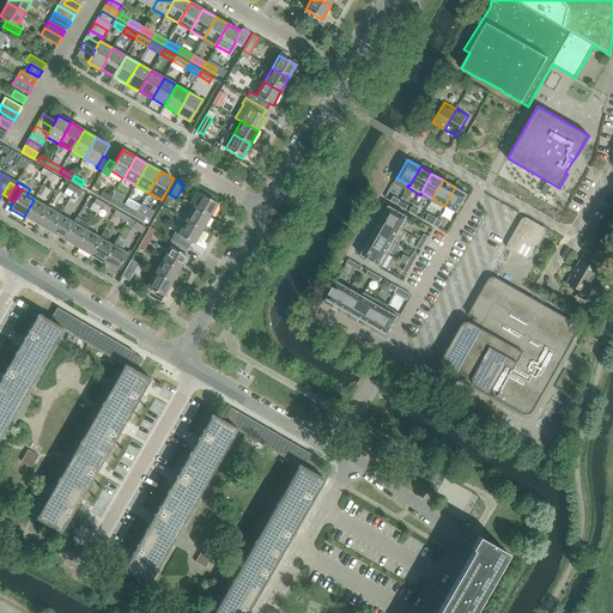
[(455,187),(444,206),(457,213),(468,194),(455,187)]
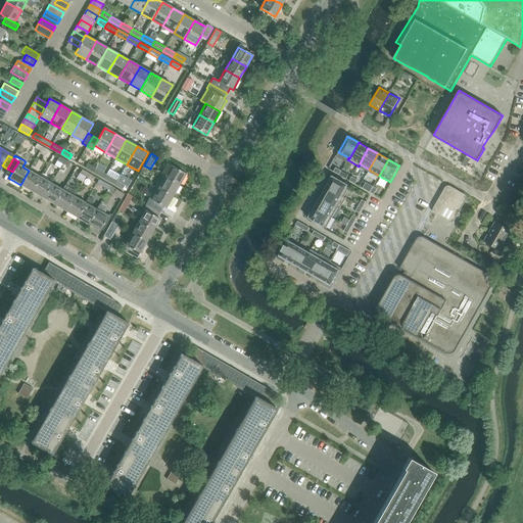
[(86,168),(93,173),(96,168),(88,163),(86,168)]
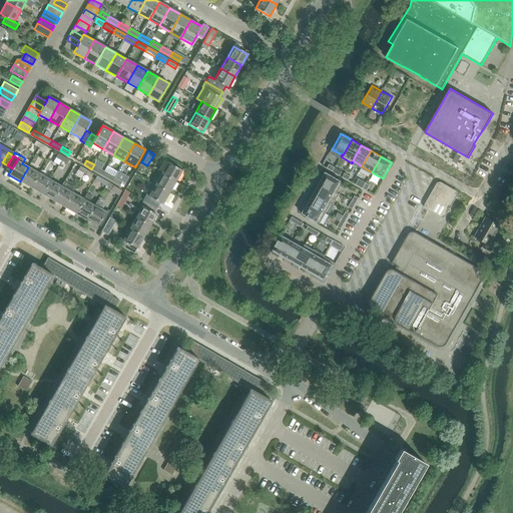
[(161,173),(175,181),(182,170),(168,162),(161,173)]
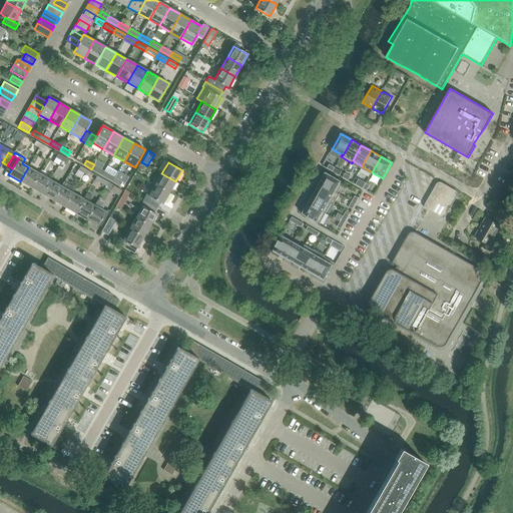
[(91,169),(102,175),(104,171),(94,164),(91,169)]
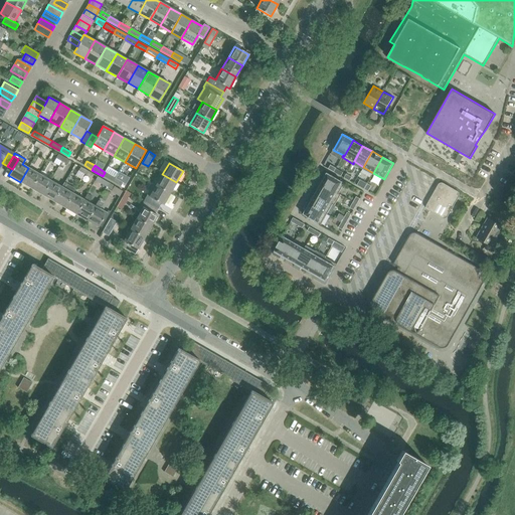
[(20,182),(31,188),(39,174),(28,168),(20,182)]
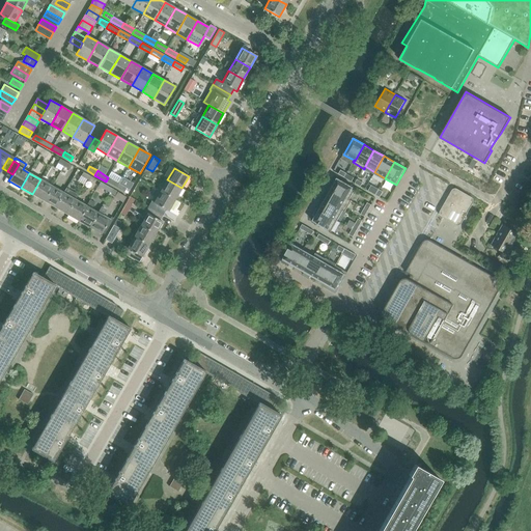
[(106,182),(116,188),(119,184),(108,177),(106,182)]
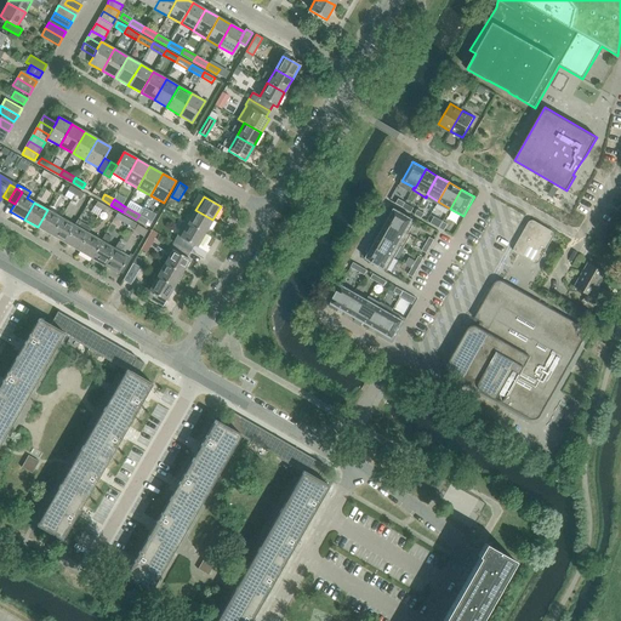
[(406,215),(394,209),(387,222),(409,234),(409,233),(416,221),(406,215)]
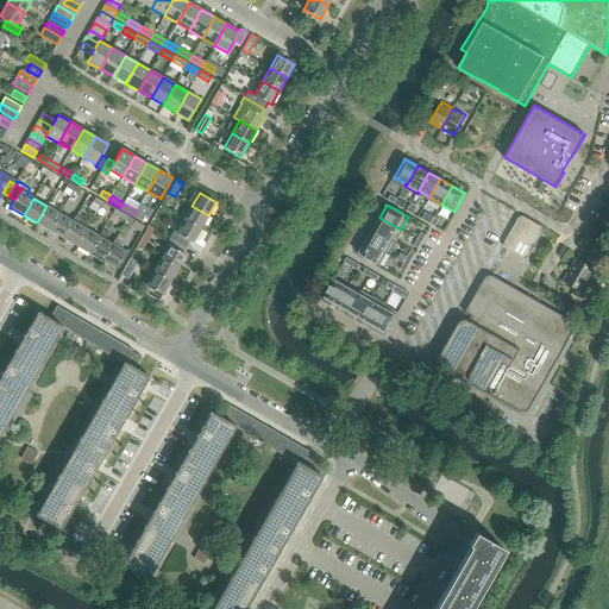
[(37,223),(50,231),(60,213),(46,206),(37,223)]
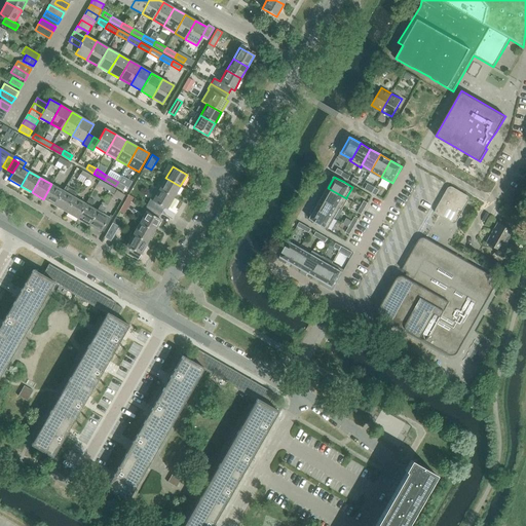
[(180,186),(165,178),(159,189),(174,197),(180,186)]
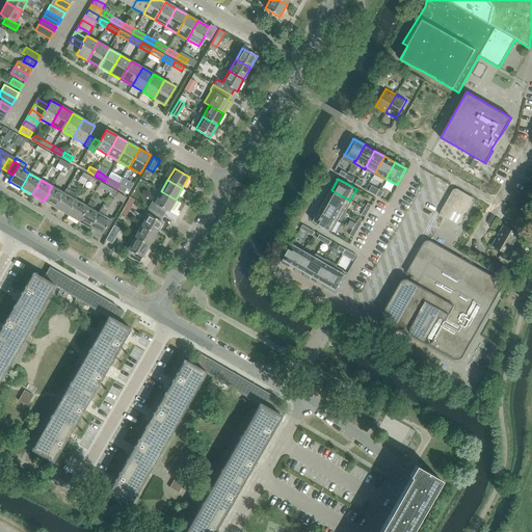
[(116,188),(128,194),(131,190),(120,184),(116,188)]
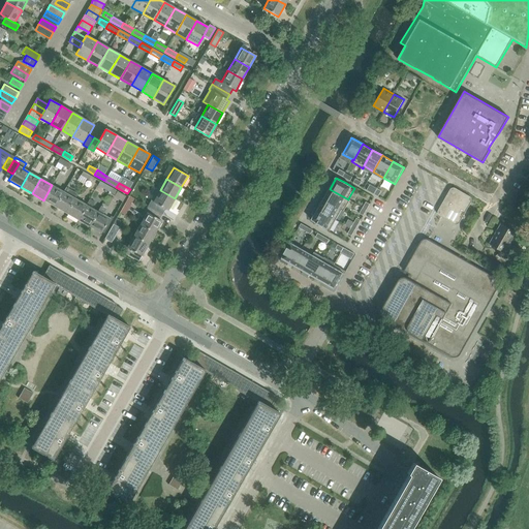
[(43,200),(55,207),(63,192),(52,185),(43,200)]
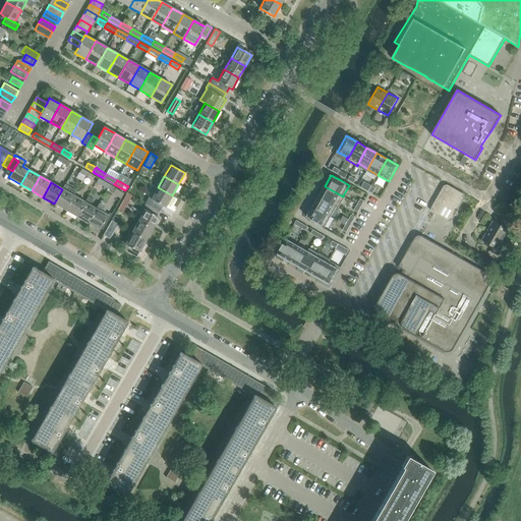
[(368,191),(371,186),(364,182),(361,187),(368,191)]
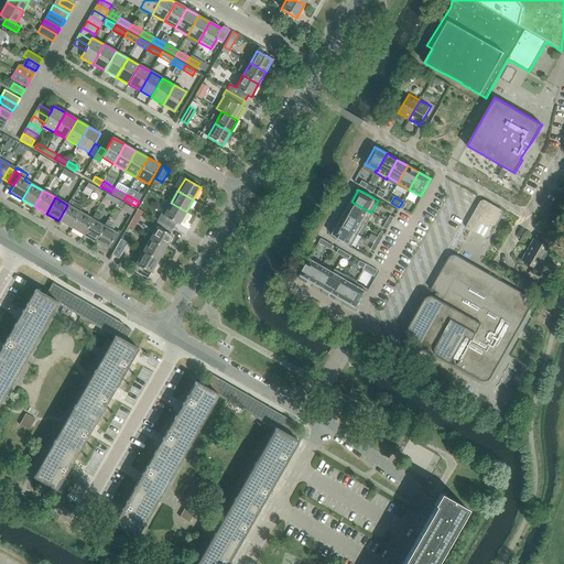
[(83,207),(71,201),(67,205),(58,220),(71,227),(79,212),(83,207)]
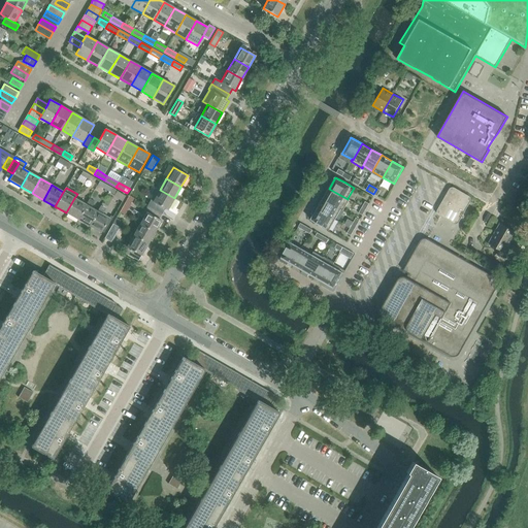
[(459,223),(471,201),(471,200),(471,199),(470,197),(469,196),(455,188),(453,188),(452,188),(450,189),(437,210),(437,211),(437,212),(437,213),(437,215),(438,216),(454,224),(455,225),(457,224),(458,224),(459,223)]
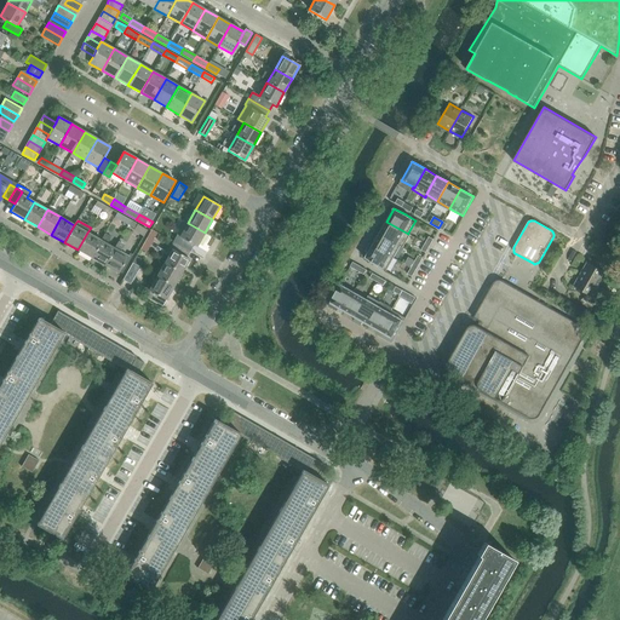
[(401,246),(403,247),(411,235),(408,233),(408,234),(386,222),(380,233),(379,234),(401,246)]
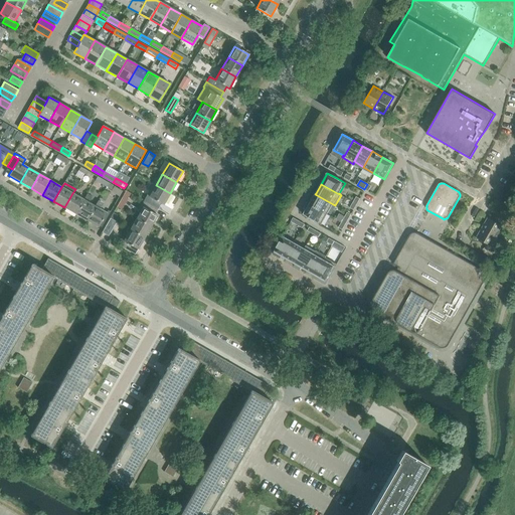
[(156,185),(149,196),(149,197),(161,203),(163,205),(170,193),(156,185)]
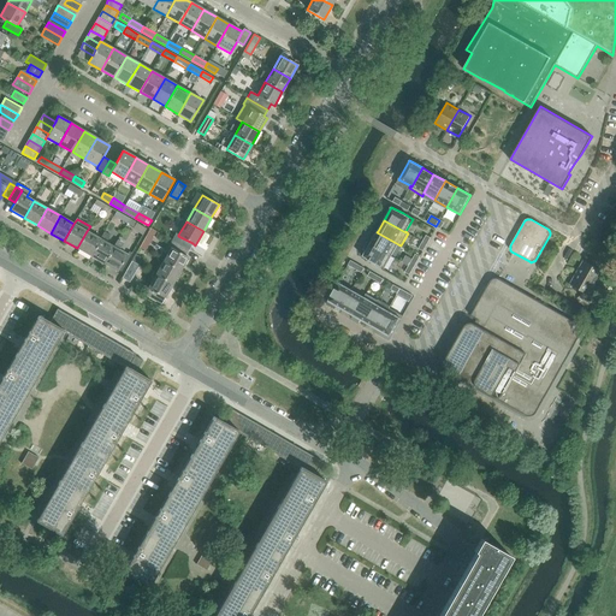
[(391,255),(398,244),(377,232),(378,231),(375,230),(371,238),(373,240),(371,243),(391,255)]
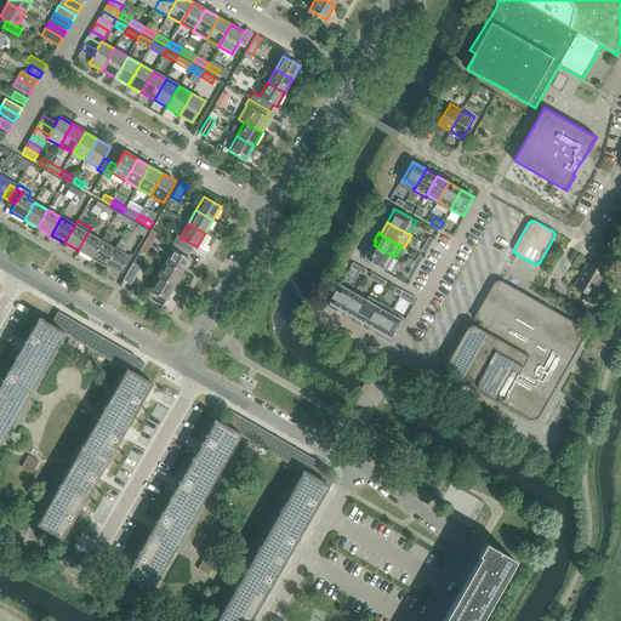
[(78,250),(91,258),(102,241),(87,233),(78,250)]
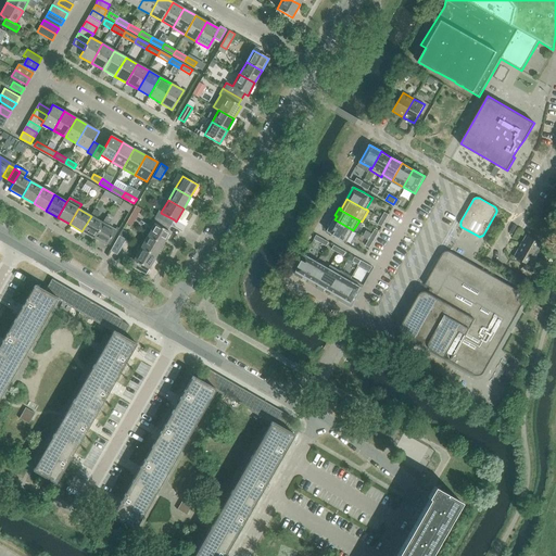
[(103,223),(102,223),(96,218),(100,212),(93,210),(90,215),(91,216),(81,231),(93,238),(103,223)]
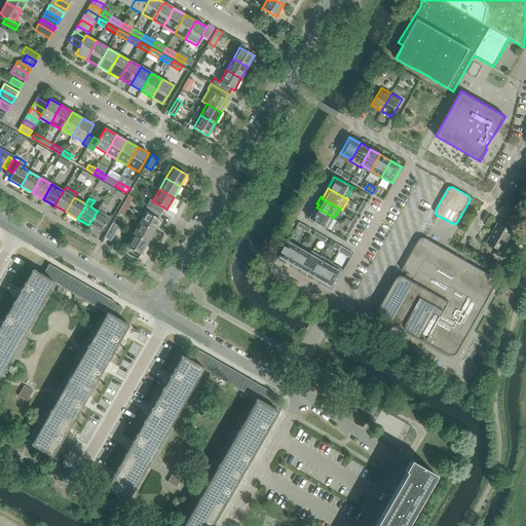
[(147,204),(161,213),(164,208),(152,201),(152,200),(150,199),(147,204)]
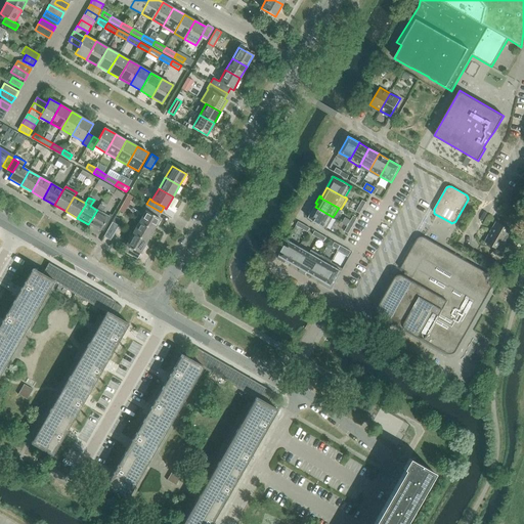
[(145,211),(158,217),(161,212),(146,204),(143,210),(145,211)]
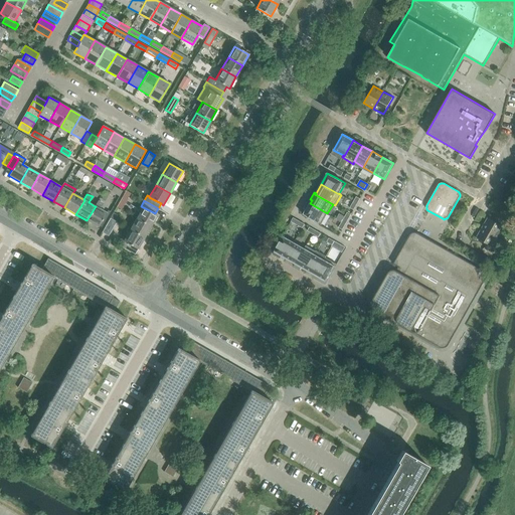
[(108,216),(111,212),(108,210),(107,213),(100,209),(102,206),(101,202),(98,201),(95,206),(96,206),(87,220),(99,227),(100,226),(102,227),(108,216)]
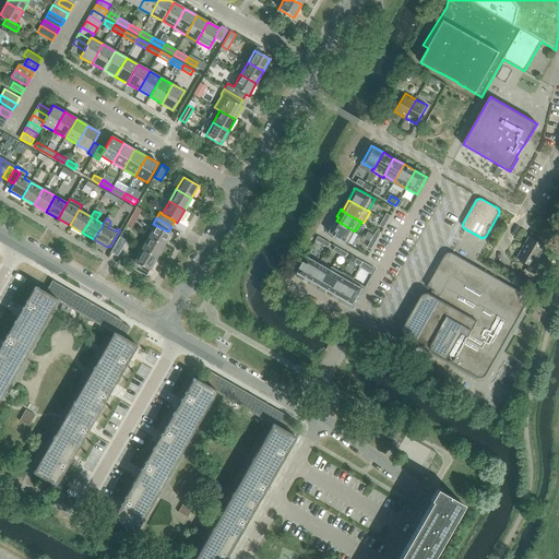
[(348,244),(355,232),(336,221),(330,233),(348,244)]
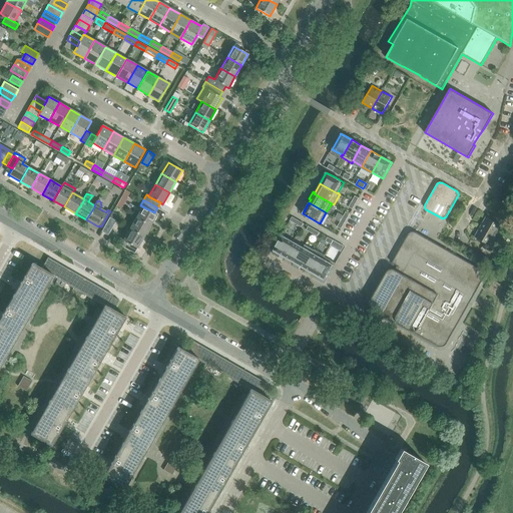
[(142,206),(136,217),(150,225),(156,214),(154,212),(142,206)]
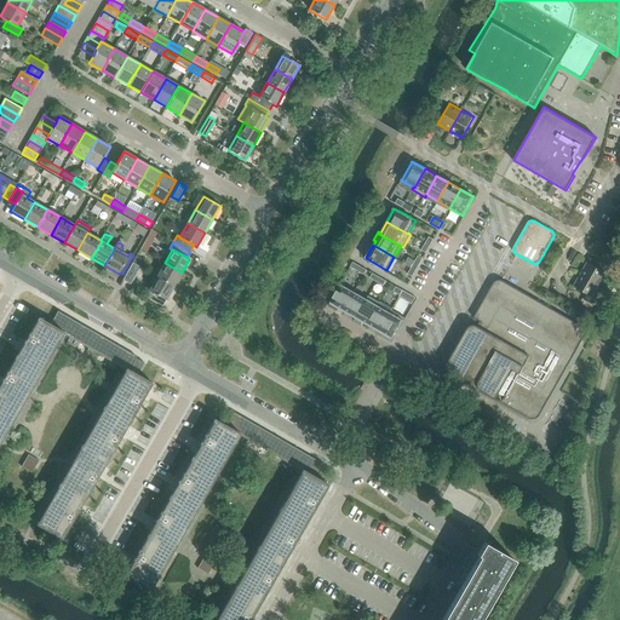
[(586,262),(580,274),(600,286),(607,274),(586,262)]
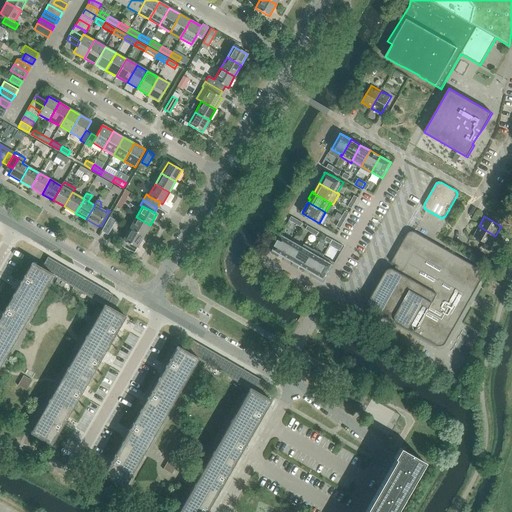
[(103,229),(109,232),(115,220),(113,219),(109,217),(103,229)]
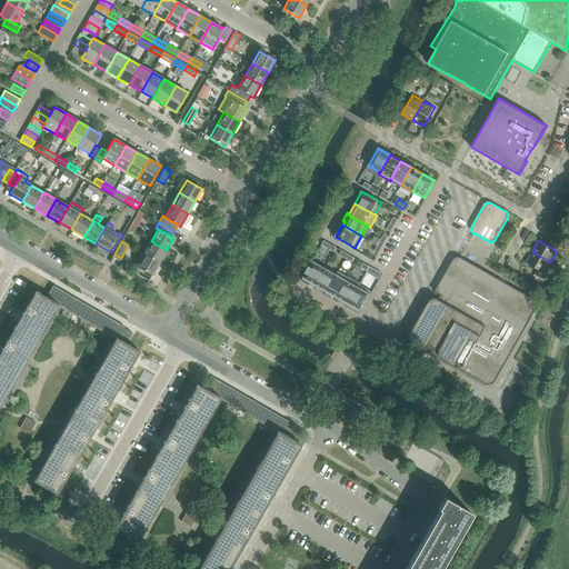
[(167,250),(151,241),(145,253),(159,262),(167,250)]
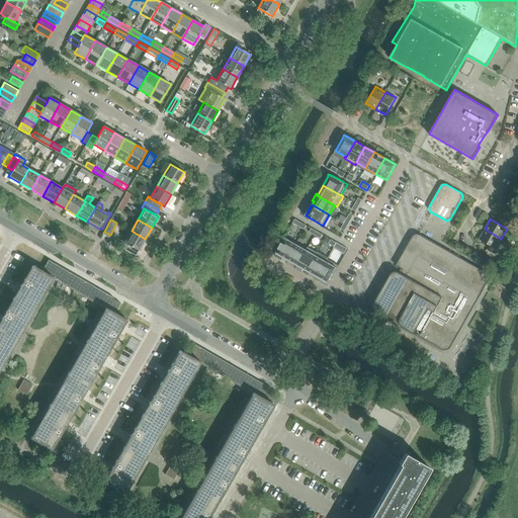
[(501,239),(485,229),(479,239),(496,249),(501,239)]
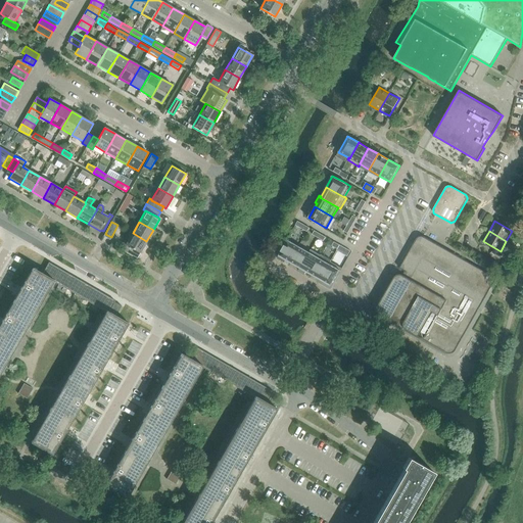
[(134,250),(135,250),(140,253),(146,241),(132,233),(129,232),(125,239),(125,241),(125,242),(126,243),(126,245),(125,246),(126,248),(127,249),(133,252),(134,250)]
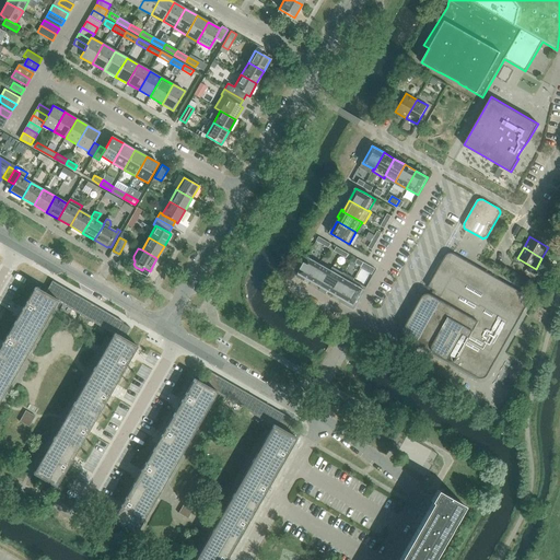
[(487,377),(487,375),(529,302),(529,301),(529,299),(528,298),(528,296),(527,295),(526,294),(454,254),(452,253),(451,253),(450,253),(447,254),(446,255),(445,256),(428,287),(434,290),(431,294),(429,294),(428,293),(427,293),(424,294),(423,295),(422,296),(404,328),(404,330),(404,333),(404,334),(405,335),(406,336),(407,337),(479,377),(480,378),(481,378),(483,378),(486,377),(487,377)]
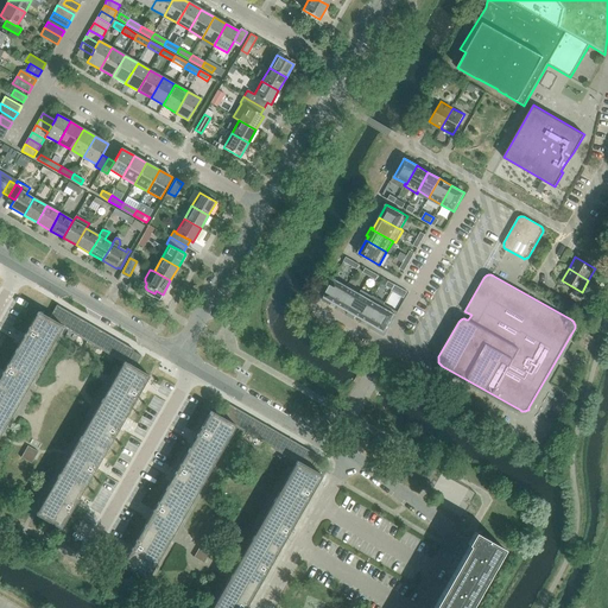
[(324,297),(337,304),(347,286),(335,279),(324,297)]
